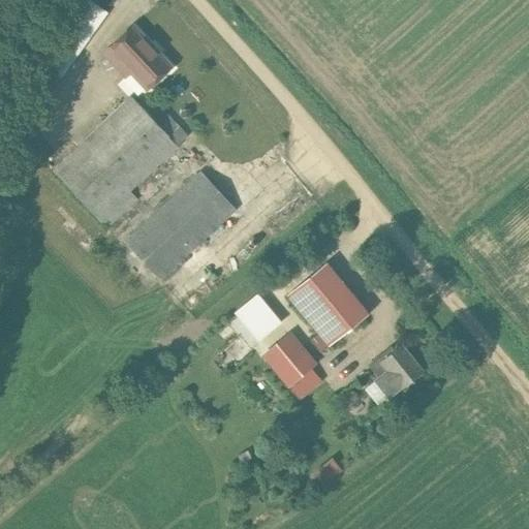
[(169,68),(131,26),(103,52),(126,76),(131,71),(148,89),(169,68)]
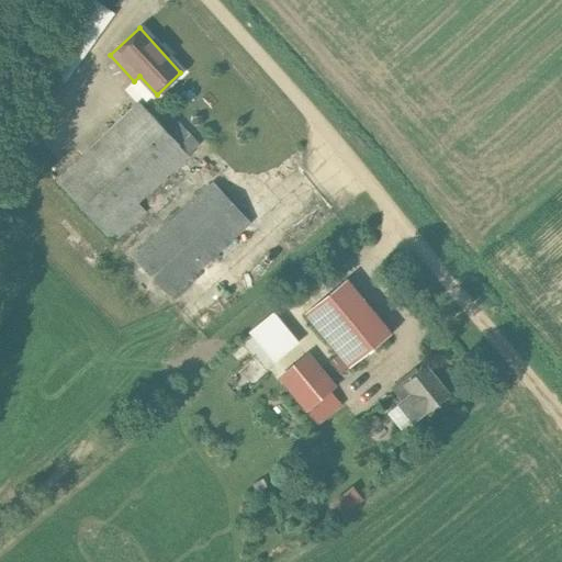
[(159,125),(137,102),(55,181),(70,198),(113,243),(145,213),(136,203),(183,159),(199,145),(170,114),(159,125)]
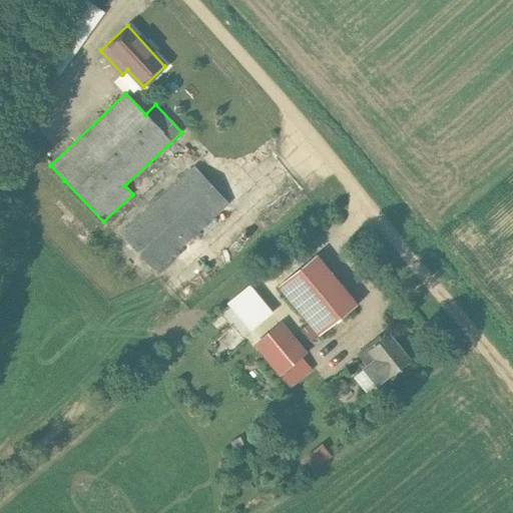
[(227,202),(194,166),(120,234),(153,271),(227,202)]
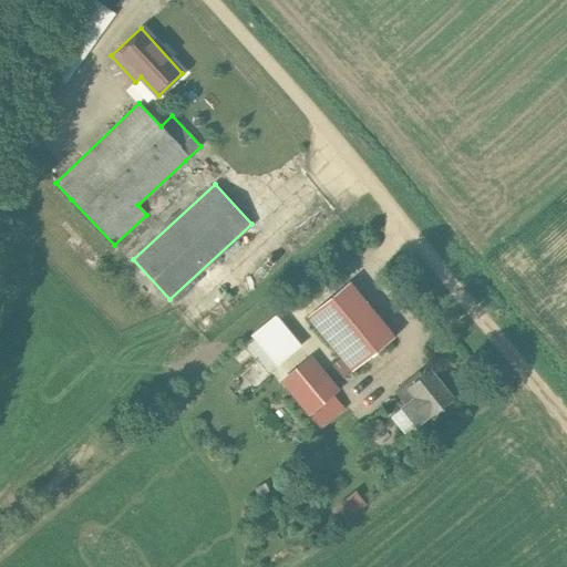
[(393,337),(348,282),(307,316),(340,356),(331,362),(341,374),(350,368),(352,371),(393,337)]
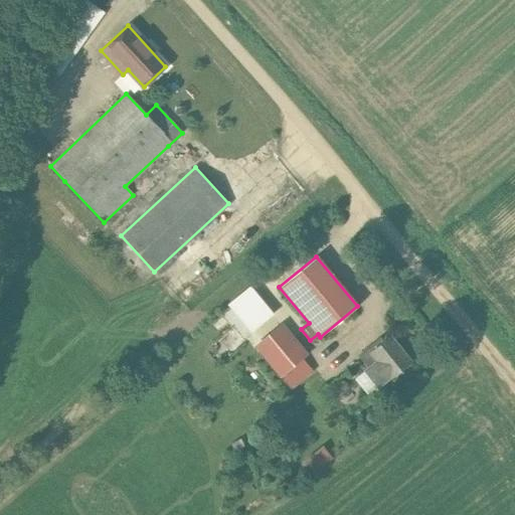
[(225,305),(252,331),(273,314),(250,285),(225,305)]
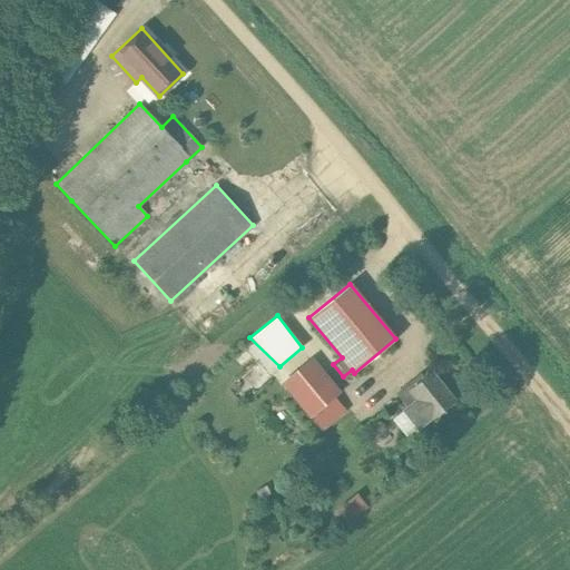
[(312,360),(284,383),(312,416),(315,421),(324,431),(347,411),(335,396),(340,393),(312,360)]
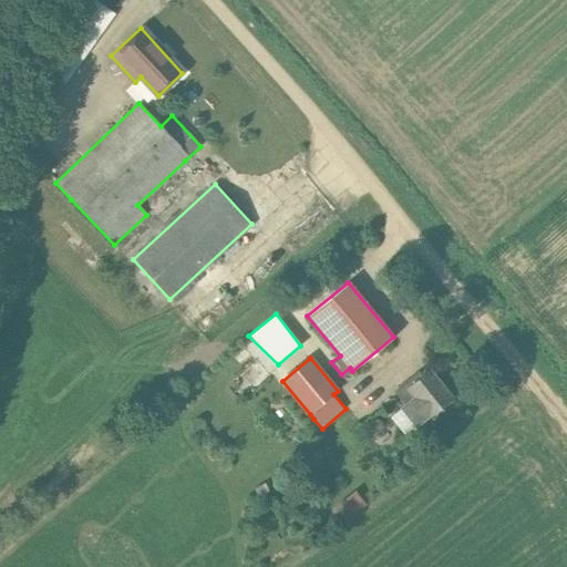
[(401,409),(416,428),(453,398),(429,369),(420,375),(418,372),(400,387),(394,391),(405,404),(401,409)]
